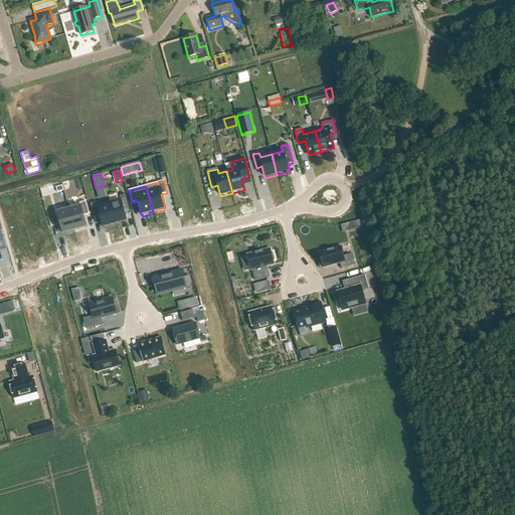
[(121,201),(109,204),(114,223),(126,220),(125,214),(124,214),(129,212),(125,195),(119,196),(121,201)]
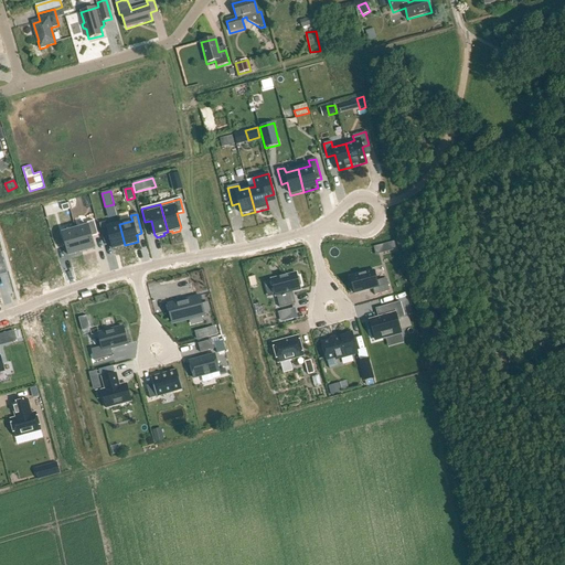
[(82,253),(95,248),(92,237),(98,236),(94,221),(87,223),(88,226),(75,230),(82,253)]
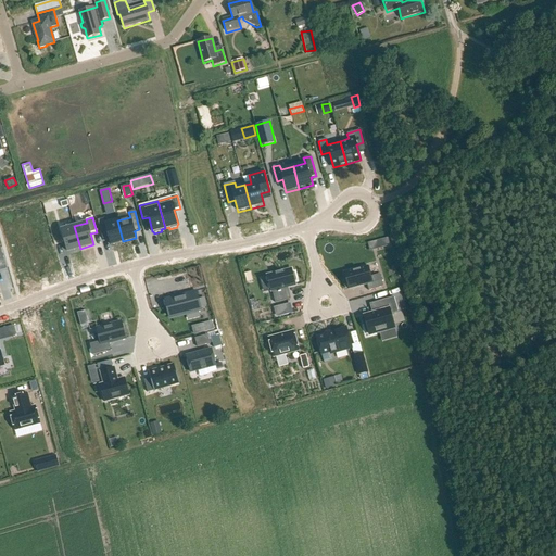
[(104,218),(98,220),(102,237),(108,235),(111,244),(123,241),(117,220),(105,224),(104,218)]
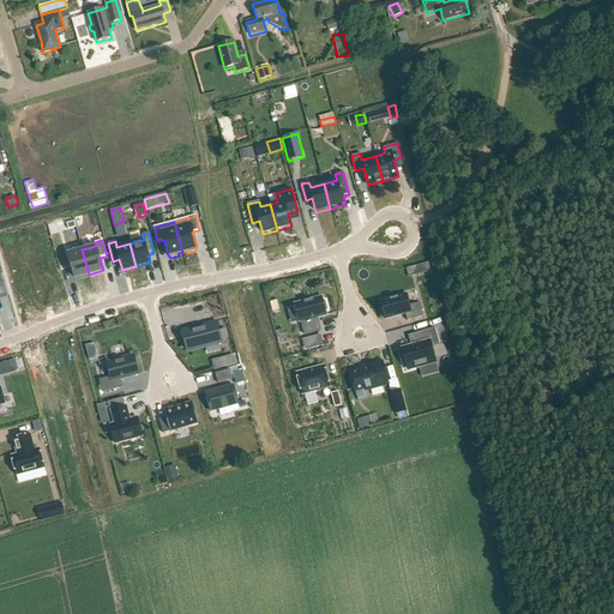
[(68,253),(76,278),(89,275),(82,250),(68,253)]
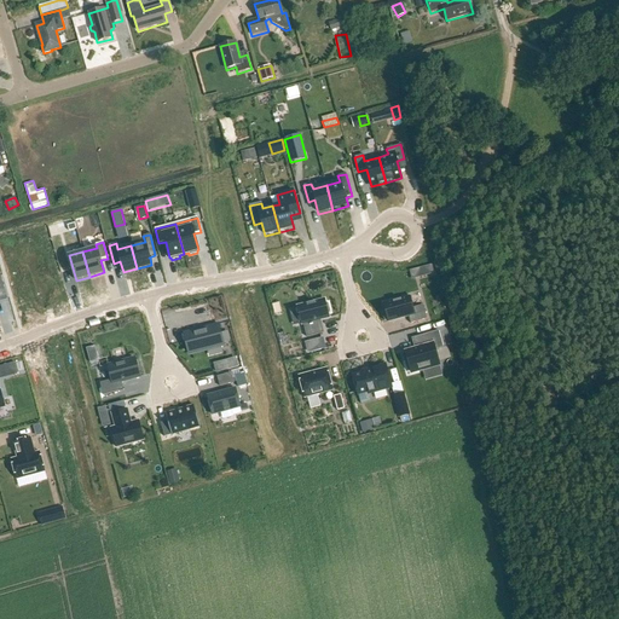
[(431,265),(410,271),(412,279),(433,273),(431,265)]
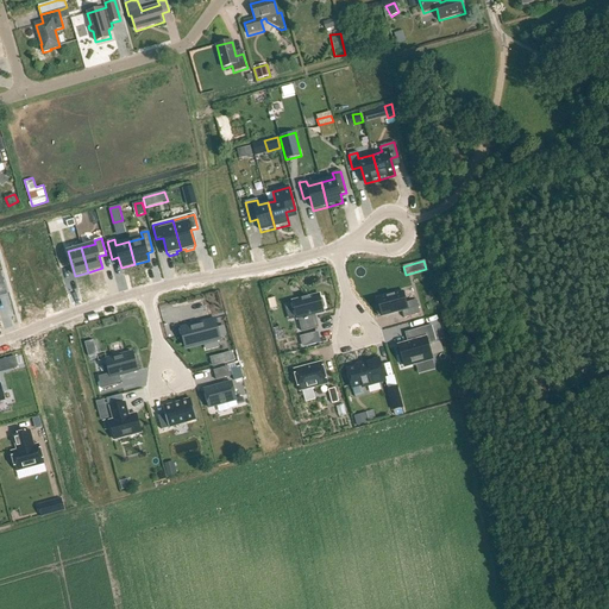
[(378,308),(376,309),(378,318),(381,316),(381,318),(401,312),(403,319),(419,314),(420,314),(415,301),(406,303),(402,293),(376,300),(378,308)]
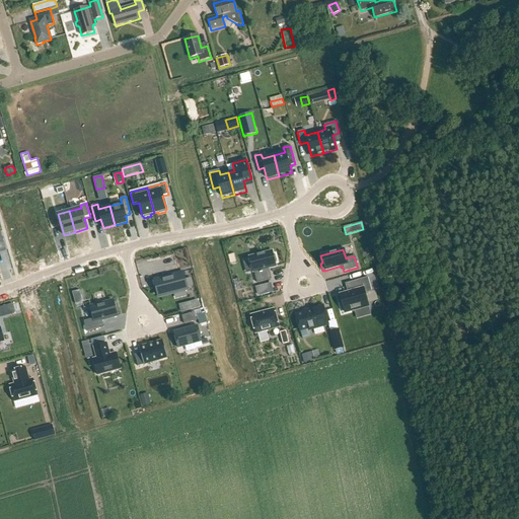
[(254,272),(257,283),(272,279),(269,268),(276,267),(275,263),(277,263),(275,254),(273,254),(272,251),(249,257),(253,272),(254,272)]
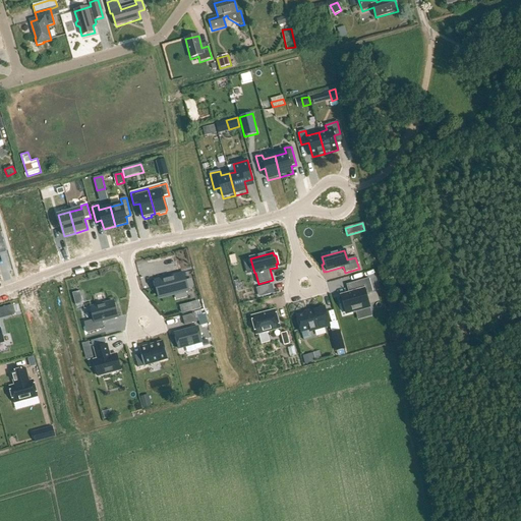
[(184,275),(155,282),(159,299),(188,292),(184,275)]
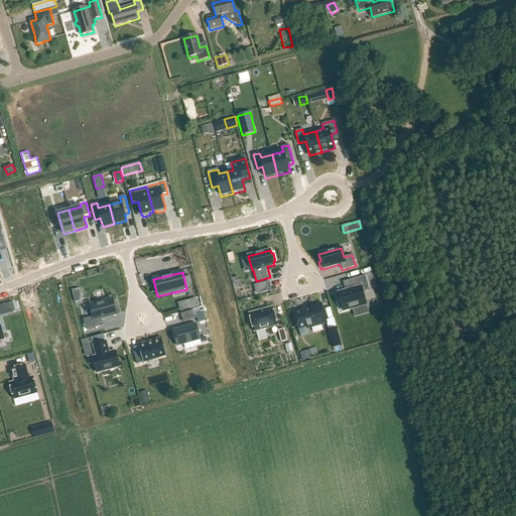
[(365,276),(343,282),(346,292),(338,294),(340,300),(338,300),(341,309),(343,308),(343,310),(366,304),(362,292),(369,290),(365,276)]
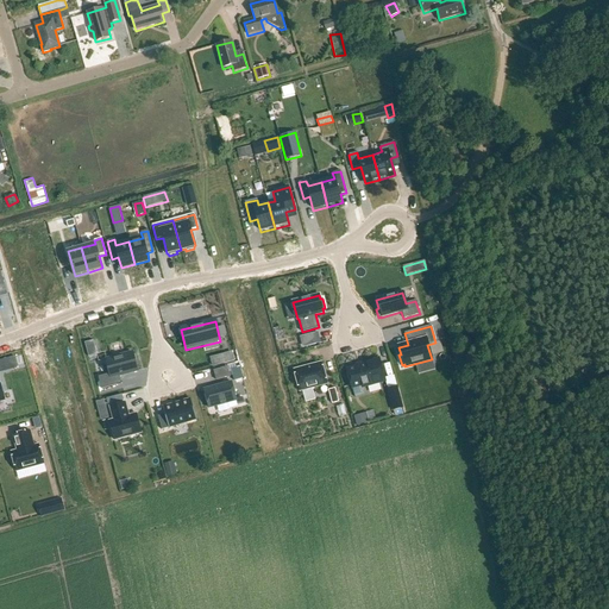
[(318,333),(303,337),(306,346),(320,343),(318,333)]
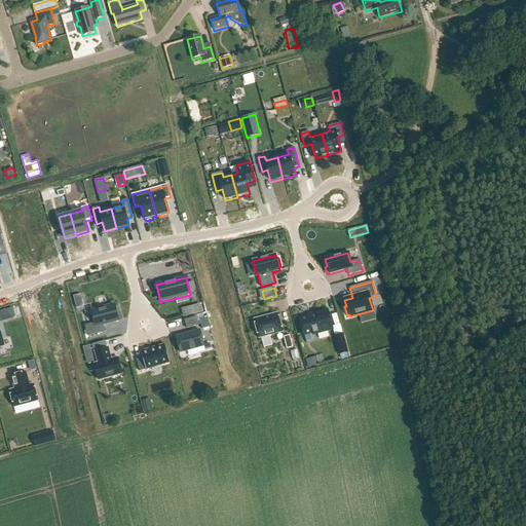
[(80,294),(73,296),(76,308),(83,306),(80,294)]
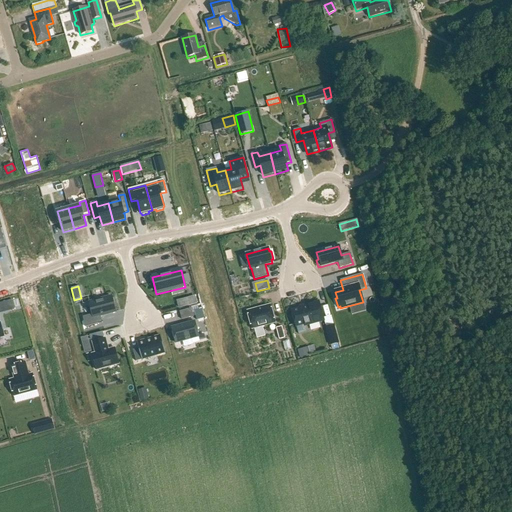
[(95,314),(84,317),(87,327),(104,323),(102,316),(117,312),(113,296),(92,302),(95,314)]
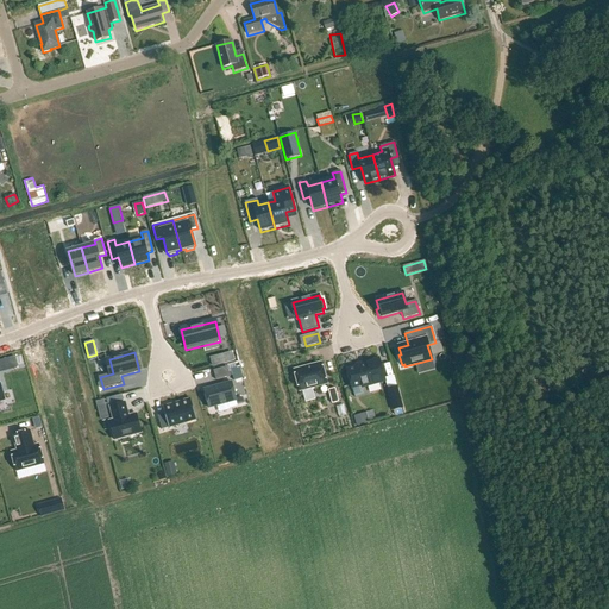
[(232,353),(212,358),(214,366),(233,360),(232,353)]
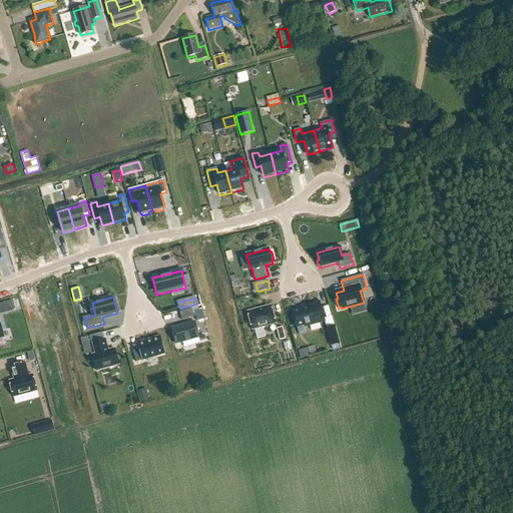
[(292,312),(297,328),(305,326),(305,328),(312,326),(312,325),(317,323),(318,324),(325,322),(320,303),(305,307),(306,309),(292,312)]
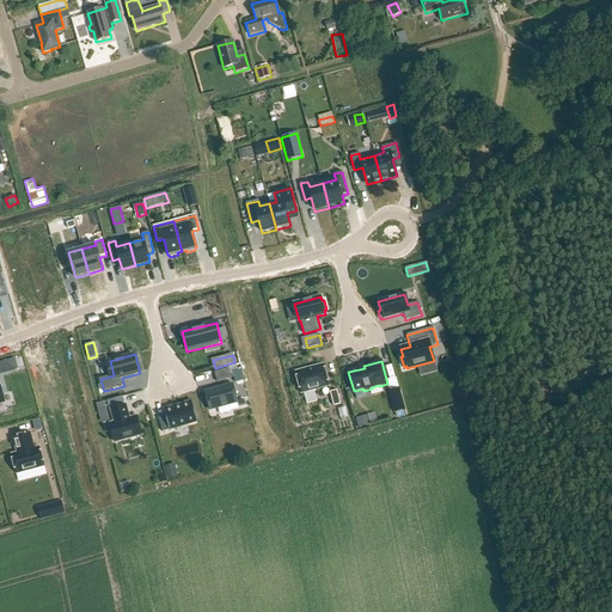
[(239,366),(231,367),(234,380),(243,378),(239,366)]
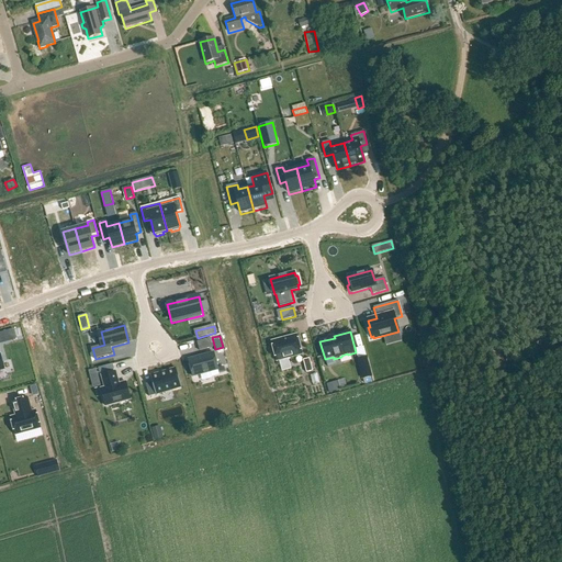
[(296,336),(271,343),(276,360),(302,353),(296,336)]
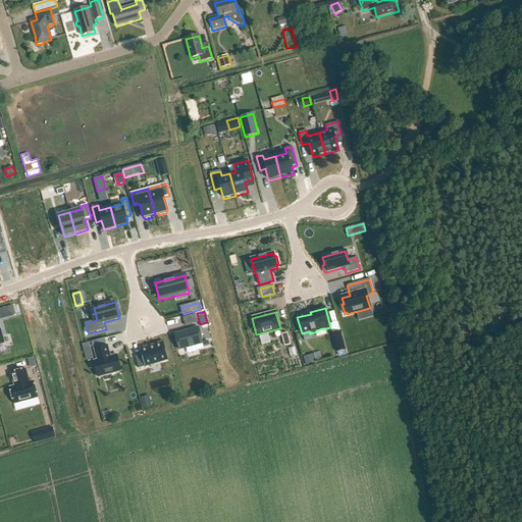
[(195,315),(184,318),(186,326),(197,323),(195,315)]
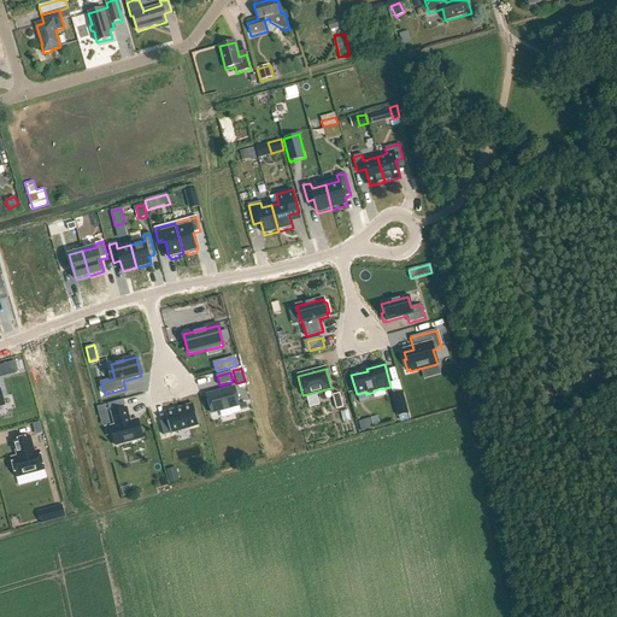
[(423,381),(405,386),(407,395),(425,391),(423,381)]
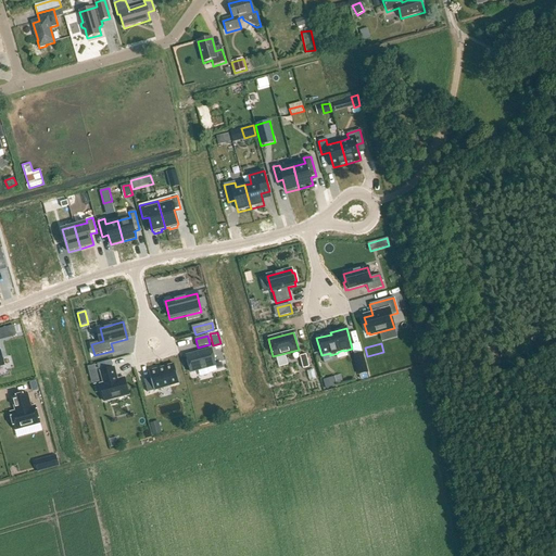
[(212,350),(187,356),(191,373),(216,366),(217,370),(223,369),(220,364),(215,365),(212,350)]
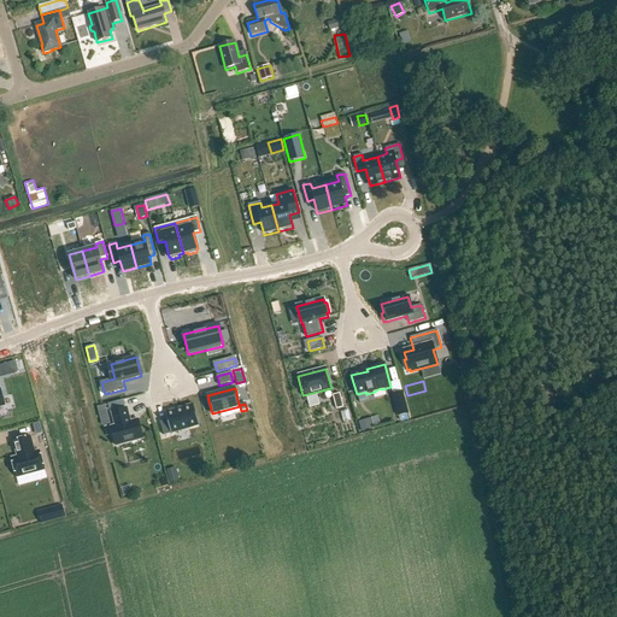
[(393,395),(398,416),(407,413),(403,393),(393,395)]
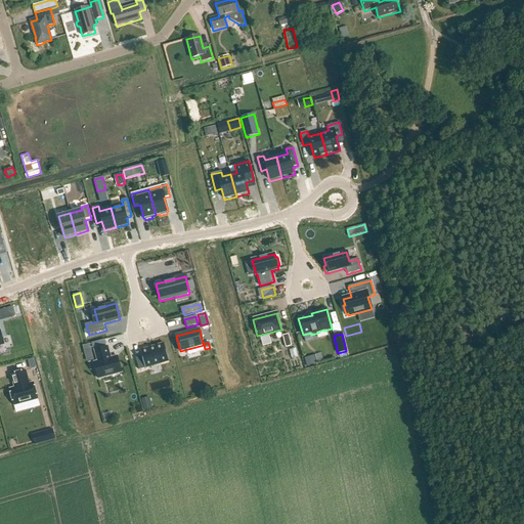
[(289,335),(282,336),(285,348),(291,347),(289,335)]
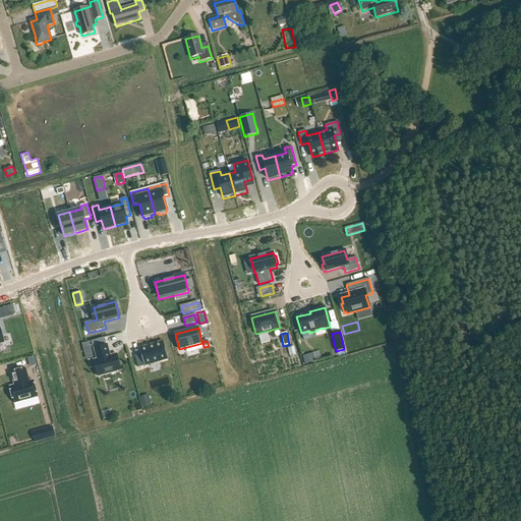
[(140,354),(135,356),(138,368),(168,359),(163,341),(139,348),(140,354)]
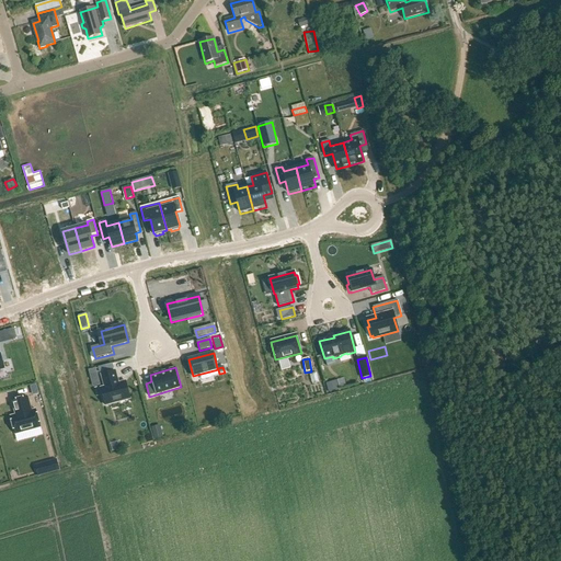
[(91,380),(99,378),(96,369),(89,371),(91,380)]
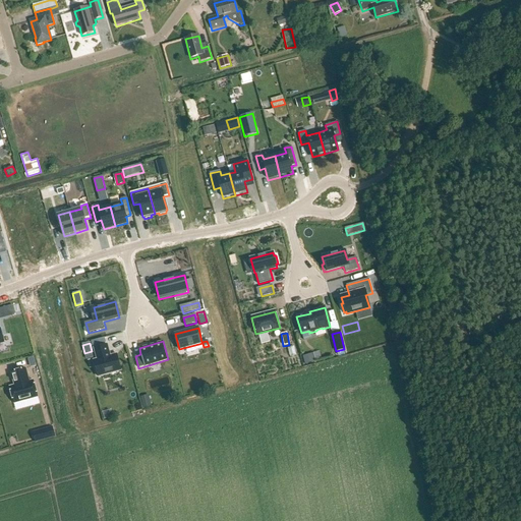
[(109,354),(107,345),(95,348),(98,360),(94,361),(98,377),(121,370),(117,355),(109,357),(108,354),(109,354)]
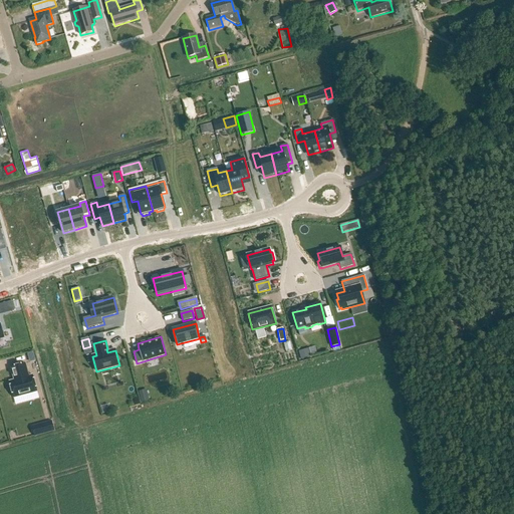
[(306,349),(299,351),(299,353),(301,359),(309,357),(311,356),(308,348),(308,349),(306,349)]
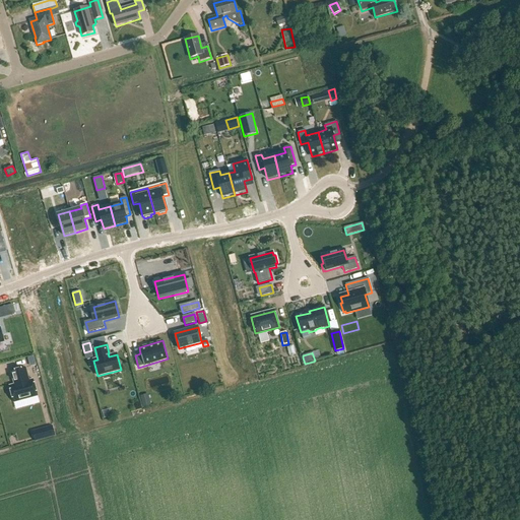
[(14,385),(10,386),(14,402),(38,396),(34,380),(29,381),(25,368),(11,372),(14,385)]
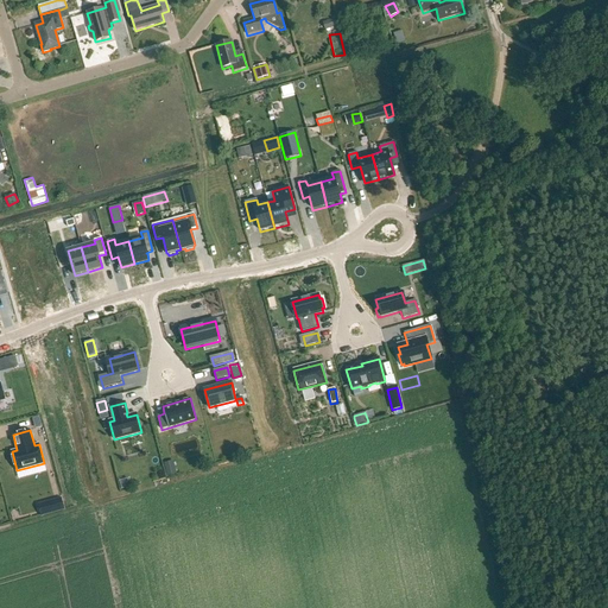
[(168,476),(177,474),(173,462),(164,464),(168,476)]
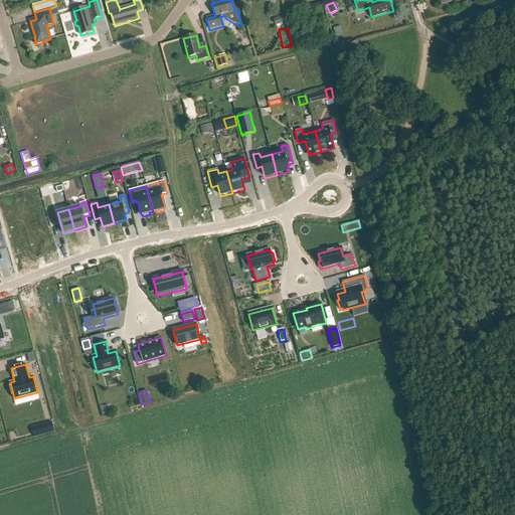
[(52,423),(33,428),(35,437),(54,432),(52,423)]
